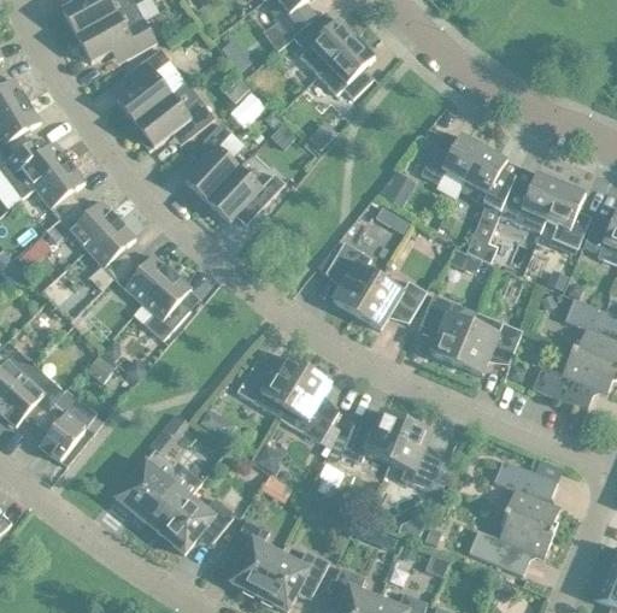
[(60,10),(75,36),(134,4),(134,3),(131,0),(77,0),(60,10)]
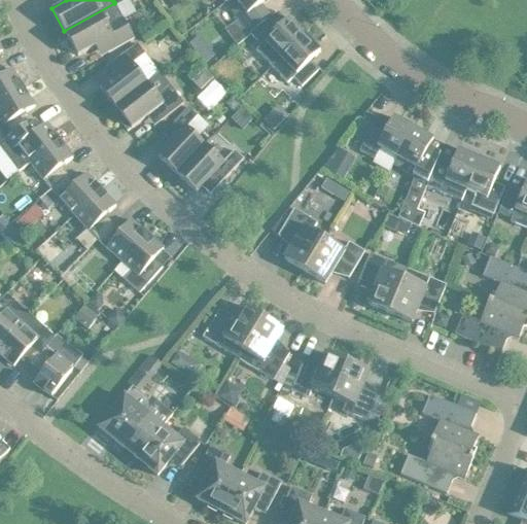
[(237,0),(239,2),(231,8),(247,31),(270,14),(259,1),(261,0),(237,0)]
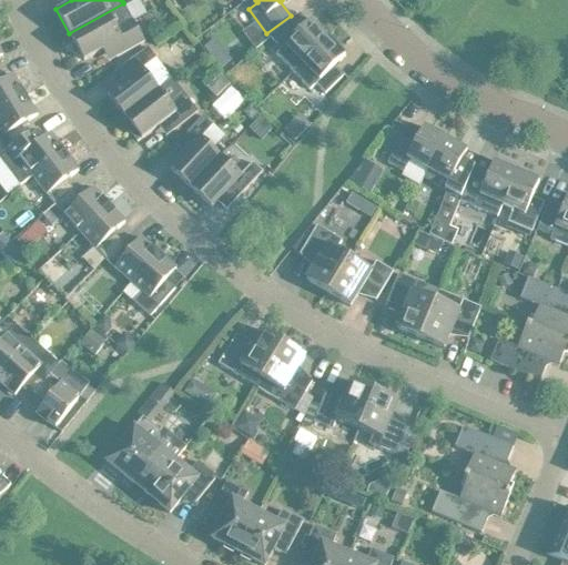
[(143,39),(123,3),(69,33),(83,57),(102,47),(109,58),(143,39)]
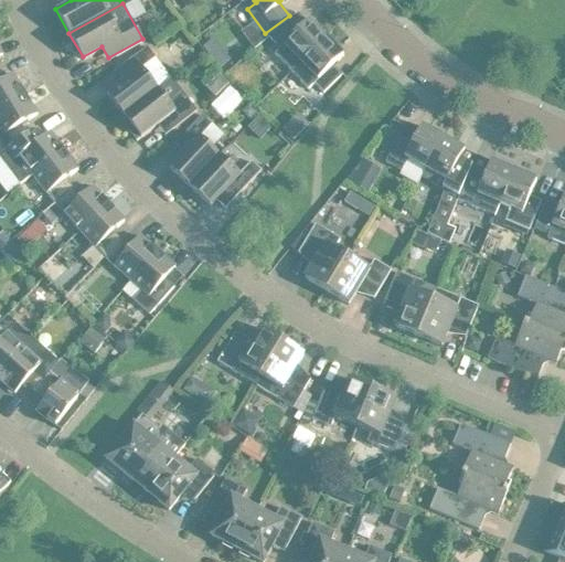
[(290,70),(299,60),(324,35),(308,18),(273,52),(290,70)]
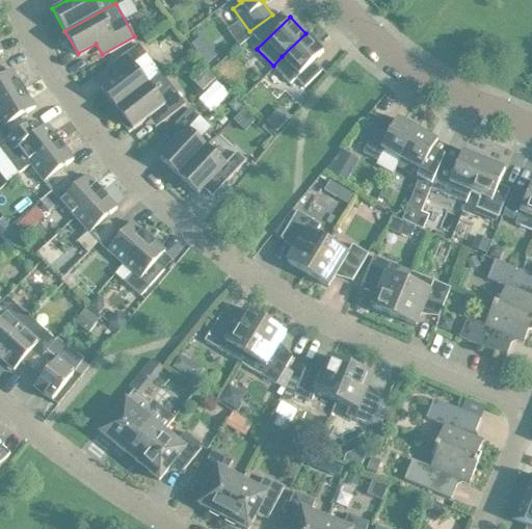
[(253,32),(262,42),(271,33),(262,24),(253,32)]
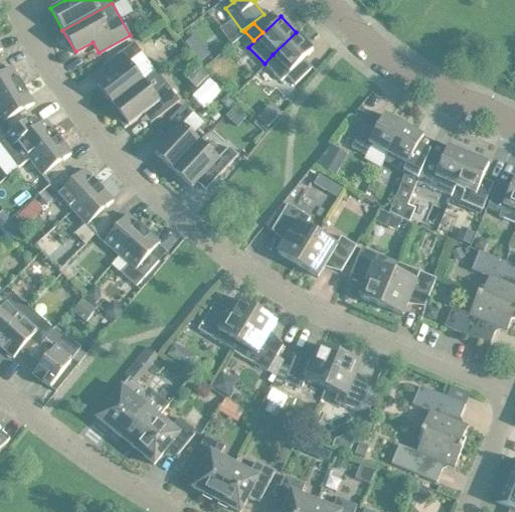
[(312,48),(296,32),(273,54),(289,69),(285,73),(294,81),(311,65),(303,56),(312,48)]
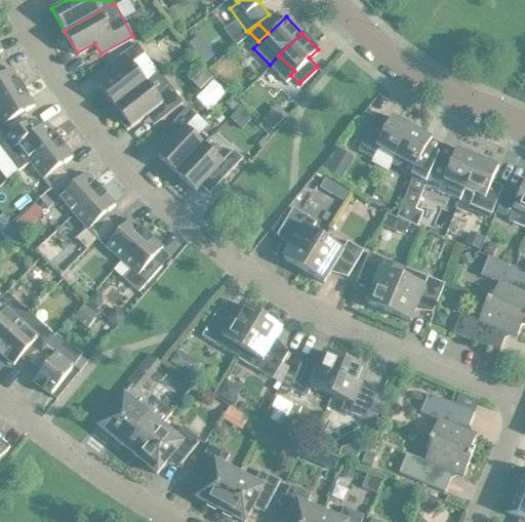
[(107,63),(115,73),(98,85),(114,106),(146,81),(145,80),(130,62),(144,50),(135,41),(107,63)]
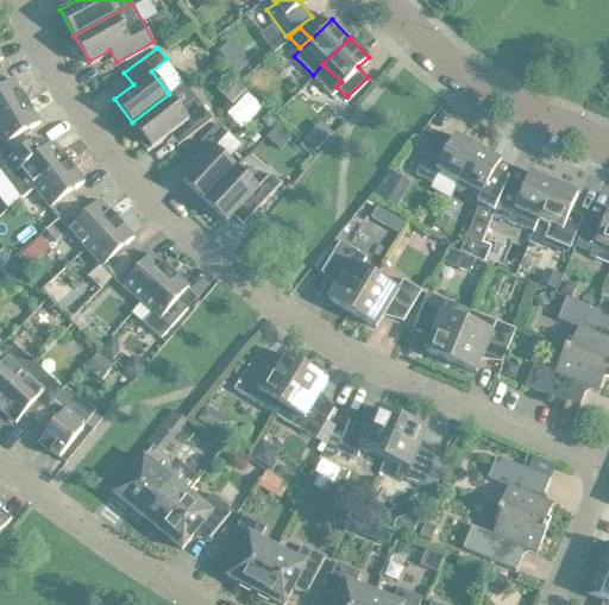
[(242,54),(228,63),(234,70),(246,62),(242,54)]
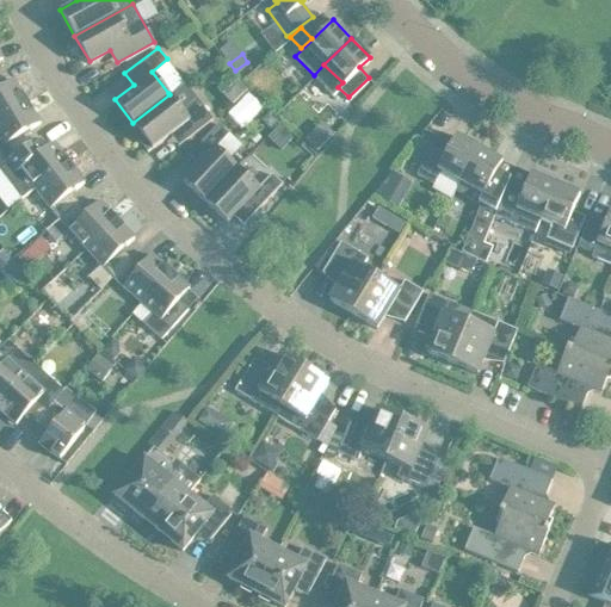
[(254,61),(239,69),(247,82),(261,74),(254,61)]
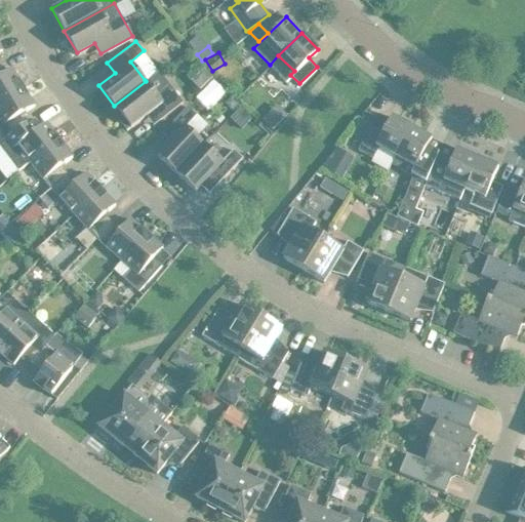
[(0,98),(23,85),(10,67),(0,73),(0,98)]
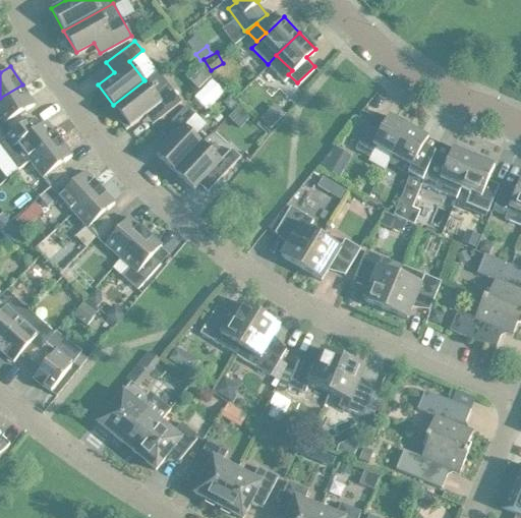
[(196,87),(209,74),(200,66),(188,77),(196,87)]
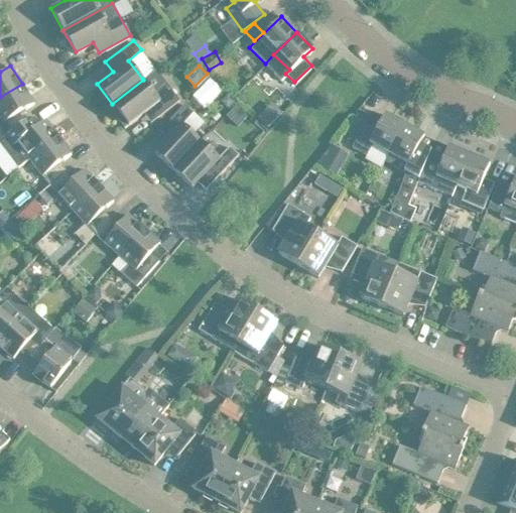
[(143,80),(112,104),(128,123),(149,106),(157,116),(178,99),(155,69),(142,79),(143,80)]
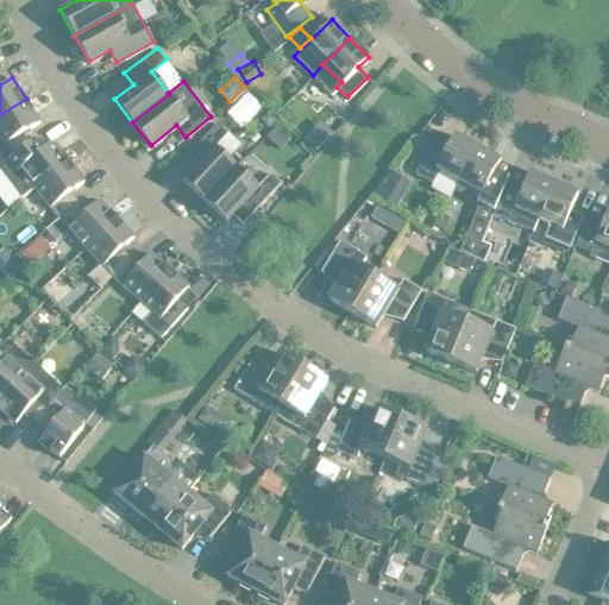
[(26,99),(0,114),(0,162),(31,139),(25,128),(39,120),(26,99)]
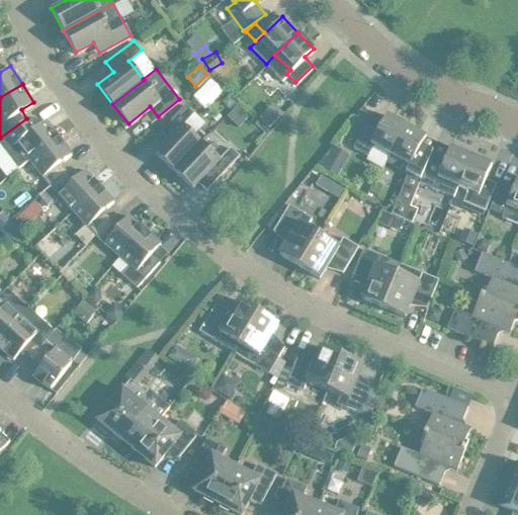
[(173,169),(199,141),(181,123),(193,111),(184,103),(165,123),(173,132),(155,152),(173,169)]
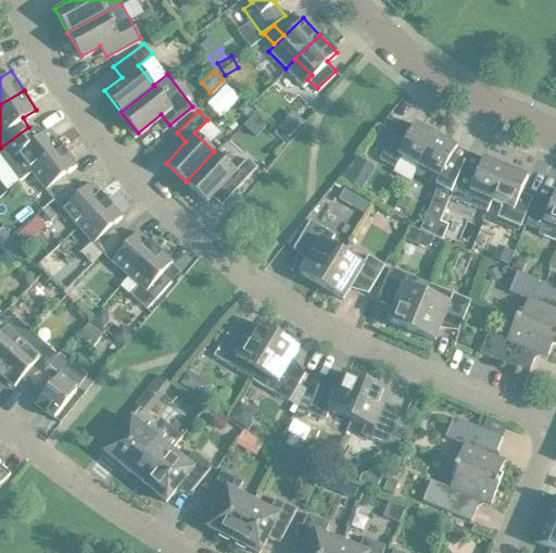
[(399,152),(417,163),(434,133),(414,121),(411,125),(400,120),(379,156),(392,164),(399,152)]
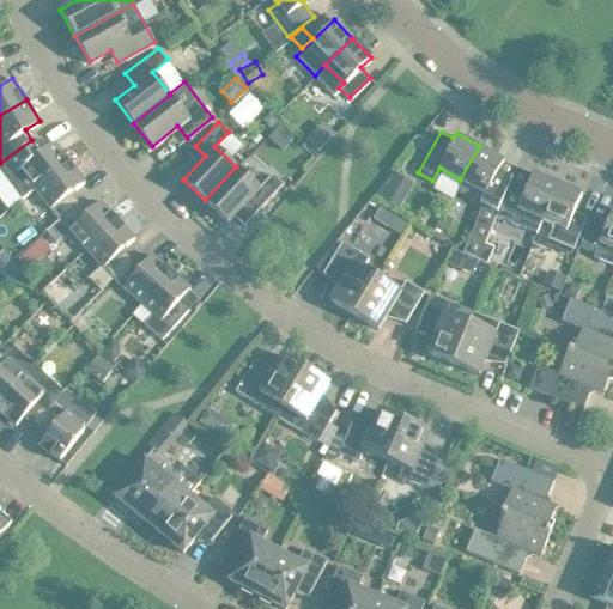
[(0,172),(19,198),(34,187),(68,160),(53,140),(46,145),(38,135),(31,140),(0,163),(0,172)]
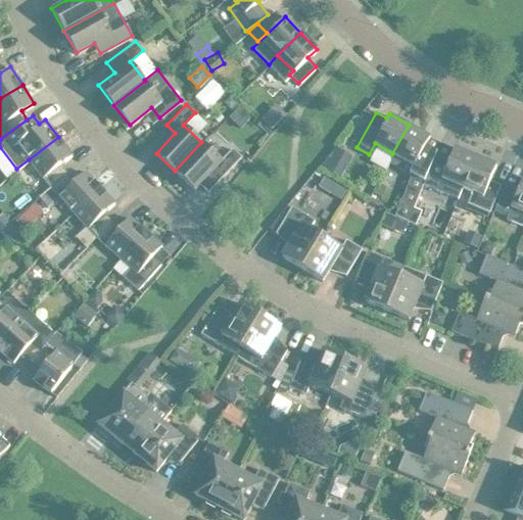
[(409,171),(424,179),(440,141),(409,125),(392,153),(389,160),(409,172),(409,171)]
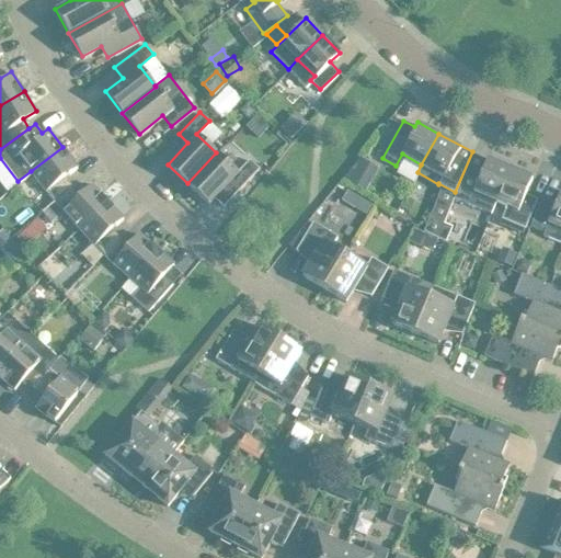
[(53,200),(71,184),(64,174),(77,166),(63,147),(31,171),(44,188),(31,196),(42,211),(54,201),(53,200)]
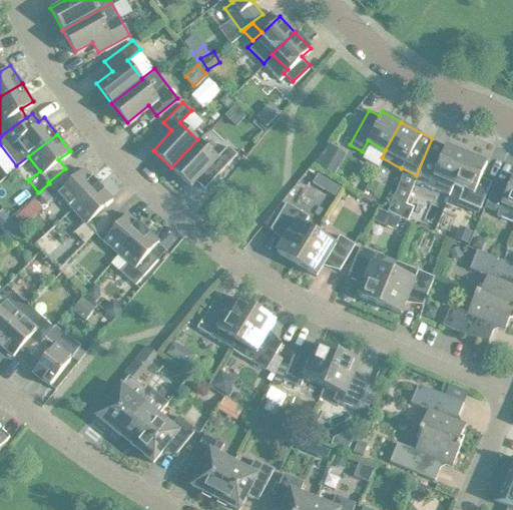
[(316,157),(326,161),(332,141),(323,138),(316,157)]
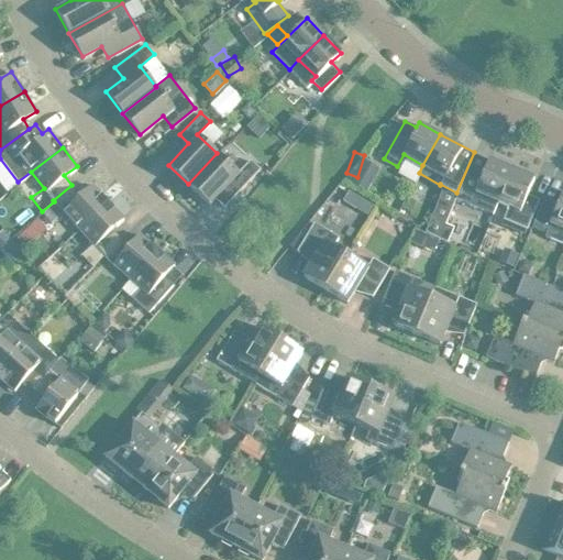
[(492,212),(497,199),(510,167),(474,152),(456,193),(454,197),(492,212)]
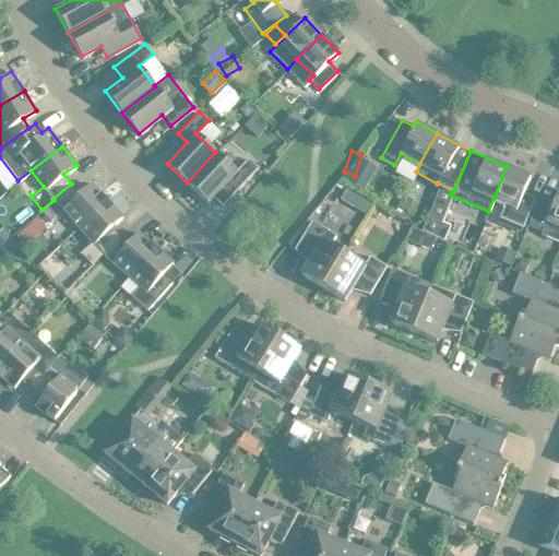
[(235,170),(215,152),(187,182),(206,201),(227,179),(237,188),(258,166),(248,157),(235,170)]
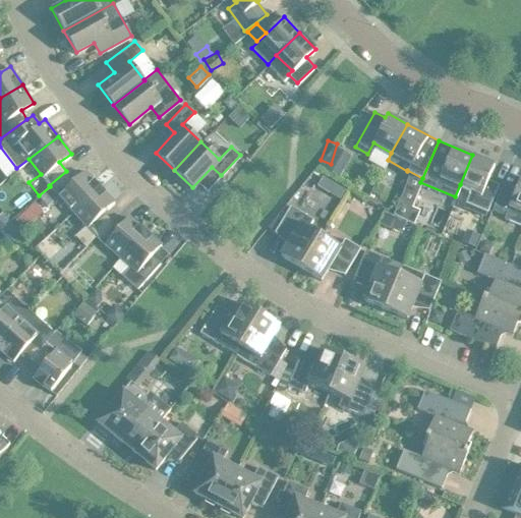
[(472,155),(460,184),(469,188),(465,200),(486,210),(498,182),(487,178),(494,163),(472,155)]
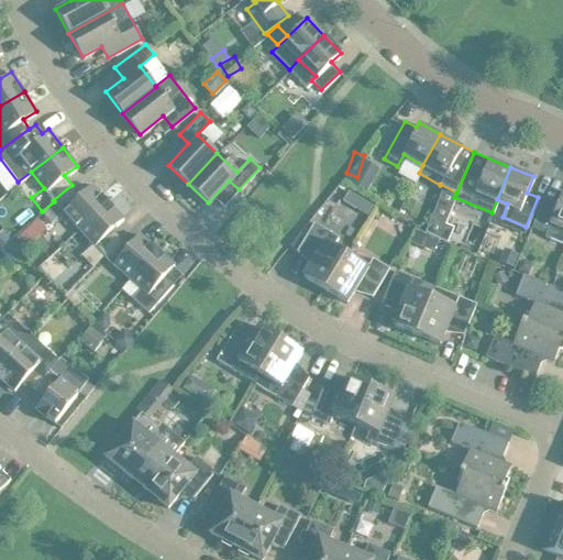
[(78,227),(107,200),(91,183),(80,194),(72,185),(53,200),(54,201),(42,211),(51,221),(63,210),(78,227)]
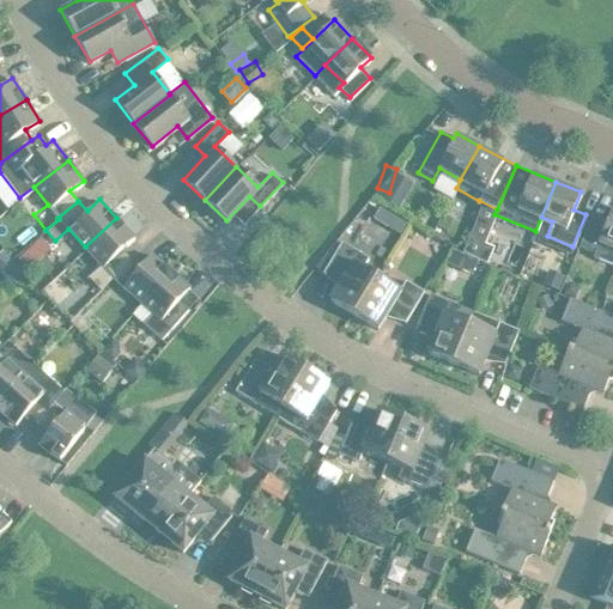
[(612,262),(612,205),(607,219),(590,213),(577,245),(593,251),(592,254),(612,262)]
